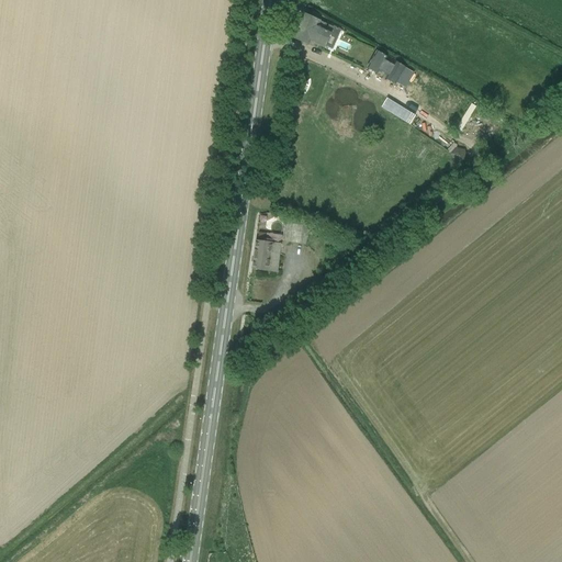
[(304,12),(293,37),(311,46),(312,43),(325,48),(333,33),(318,26),(322,21),(304,12)]
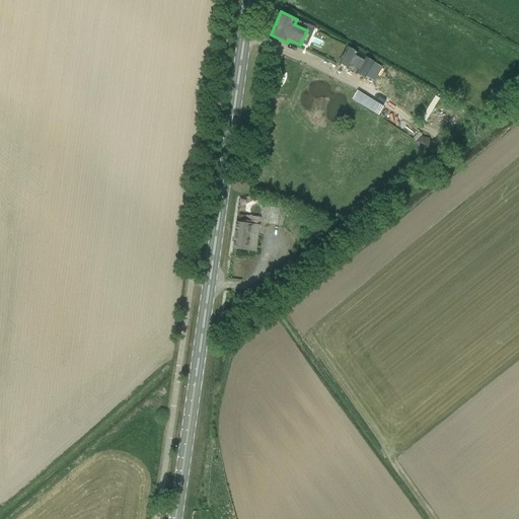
[(353,55),(344,51),(335,66),(344,71),(345,69),(353,73),(352,75),(361,80),(370,65),(361,60),(360,62),(352,57),(353,55)]
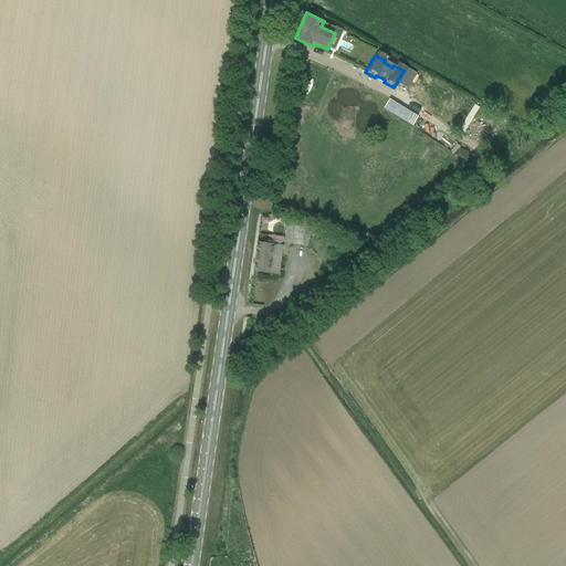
[(386,101),(383,109),(413,124),(418,114),(386,101)]
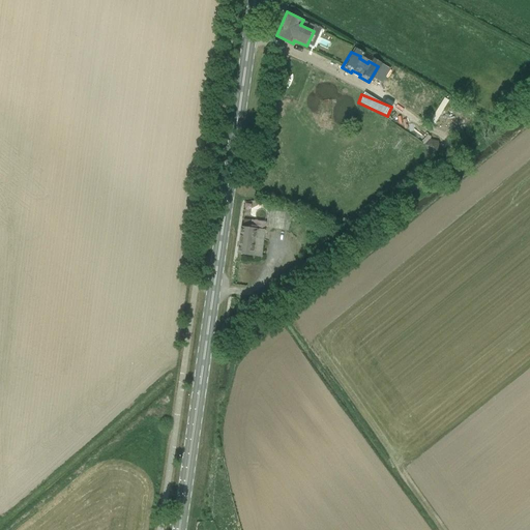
[(441,149),(438,141),(431,140),(424,145),(427,153),(434,155),(435,155),(438,152),(441,149)]
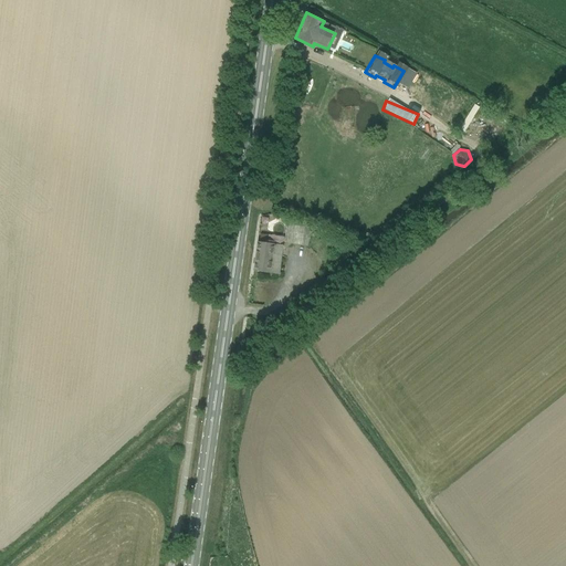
[(258,242),(253,271),(281,275),(281,270),(283,257),(286,258),(287,251),(284,250),(284,245),(258,242)]
